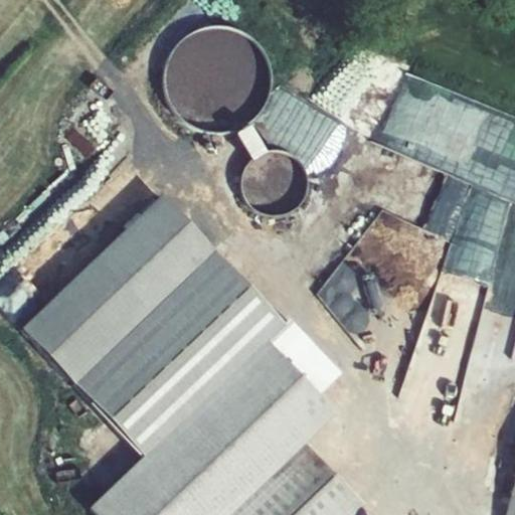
[(236,109),(267,99),(240,22),(162,49),(192,138),(240,122),(236,109)]
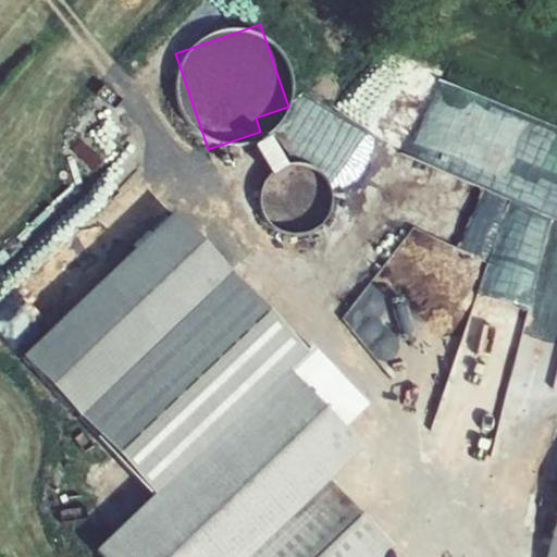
[(277,131),(325,159),(350,118),(302,89),(277,131)]
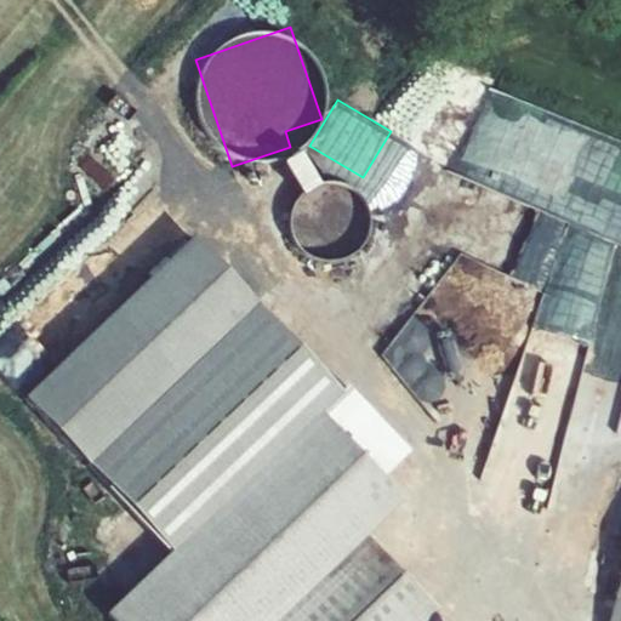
[(353,175),(326,188),(307,151),(290,159),(312,203),(289,214),(314,266),(382,233),(353,175)]
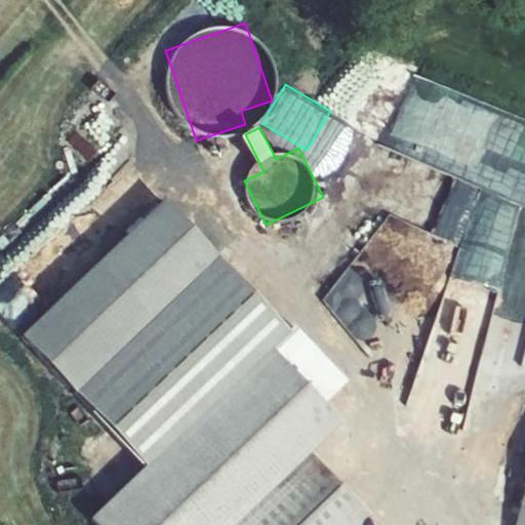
[(461,243),(485,189),(413,157),(402,184),(382,175),(372,198),(402,211),(400,216),(461,243)]
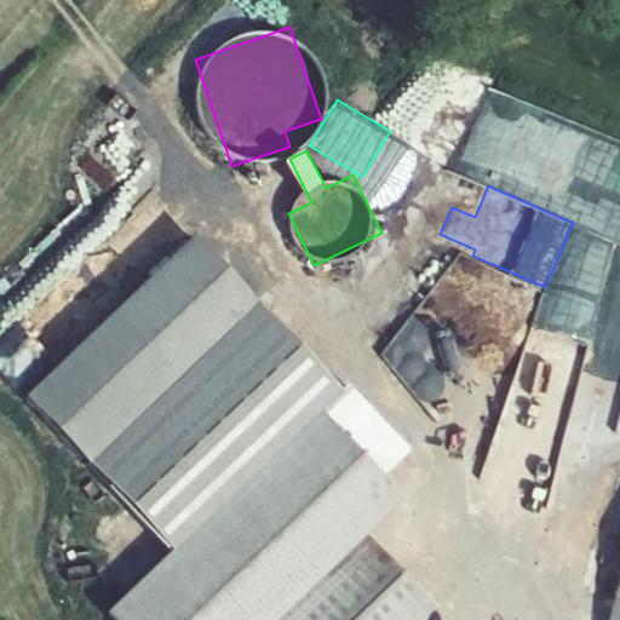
[(102,297),(150,251),(126,224),(78,270),(102,297)]
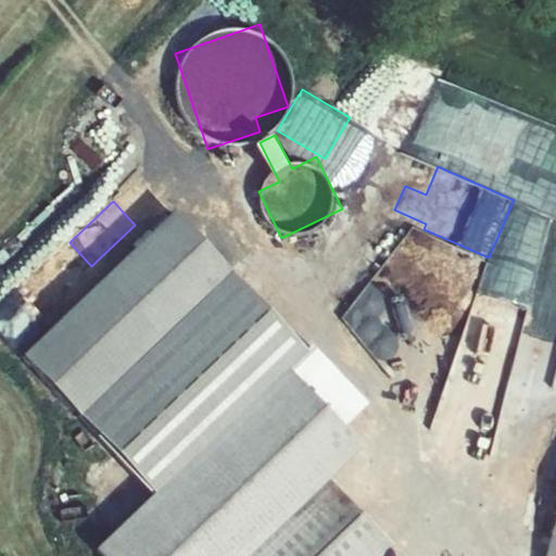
[(20,359),(152,496),(283,369),(303,350),(171,213),(20,359)]
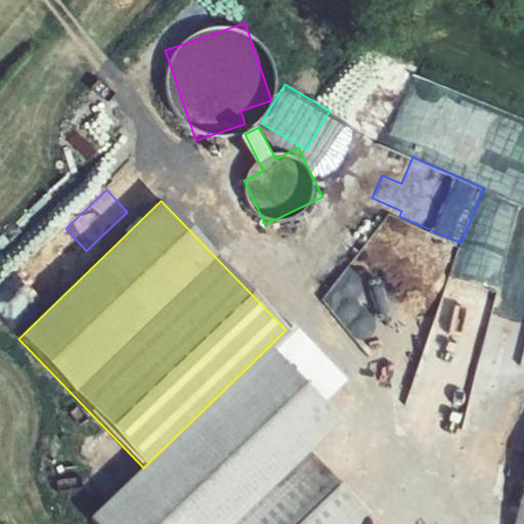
[(504,286),(523,292),(523,220),(504,286)]
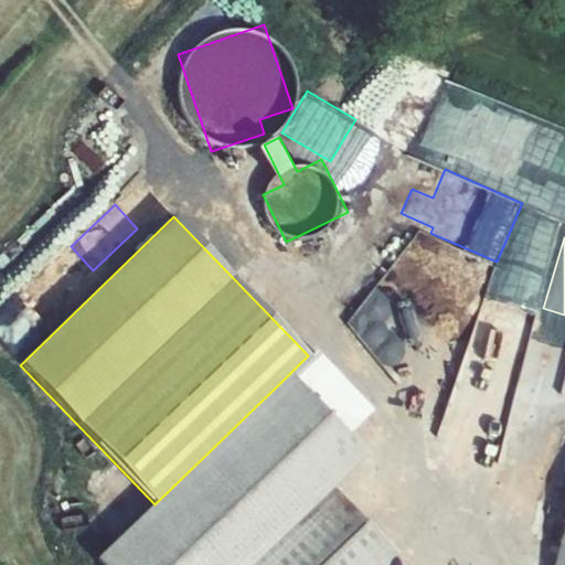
[(96,562),(98,564),(385,564),(401,552),(337,486),(366,456),(288,375),(155,504),(96,562)]
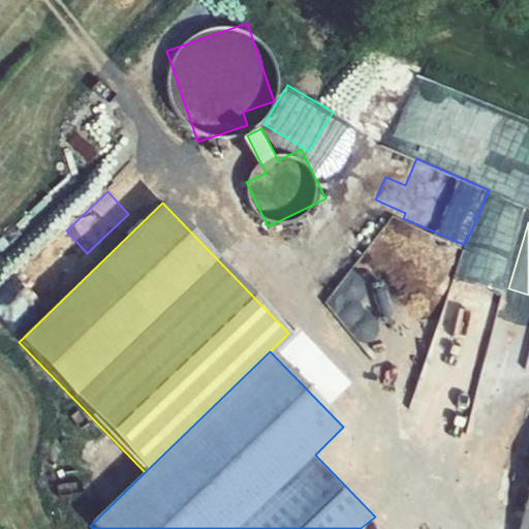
[(528,528),(528,489),(518,528),(528,528)]
